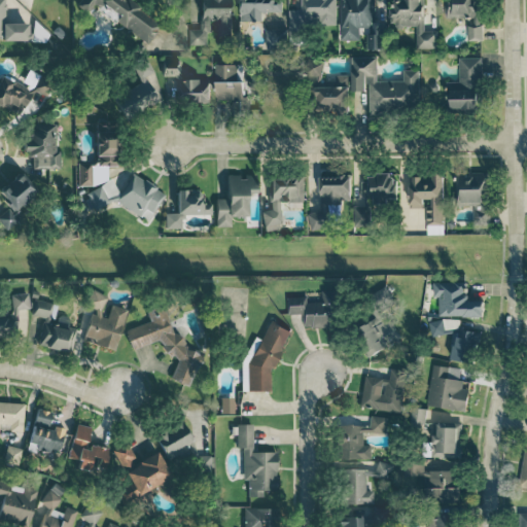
[(4,23),(4,0),(0,0),(0,36),(1,36),(1,40),(28,40),(28,23),(4,23)]
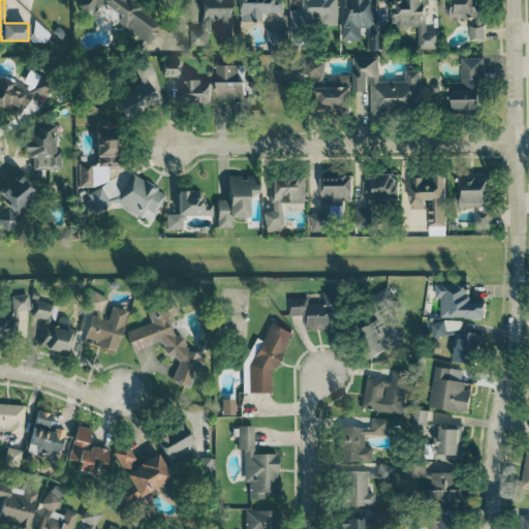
[(80,0),(76,4),(87,12),(93,5),(145,47),(160,26),(127,0),(80,0)]
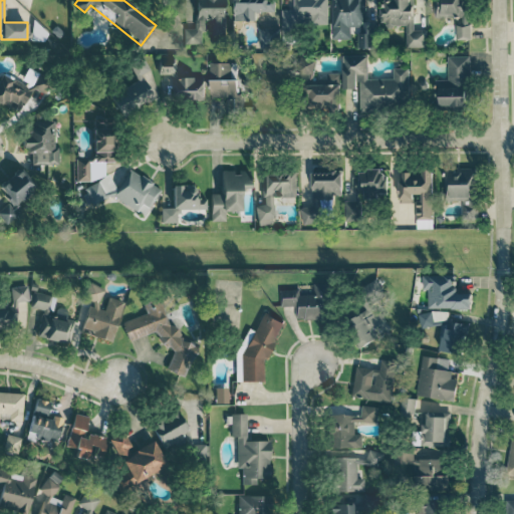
[(195,0),(196,28),(185,28),(185,43),(202,43),(202,29),(207,29),(207,20),(212,20),(212,34),(225,34),(225,0),(195,0)]
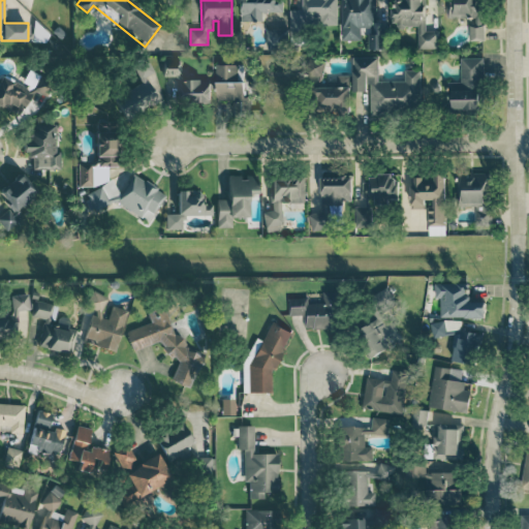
[(263,21),(263,11),(283,11),(282,0),(241,0),(241,21),(263,21)]
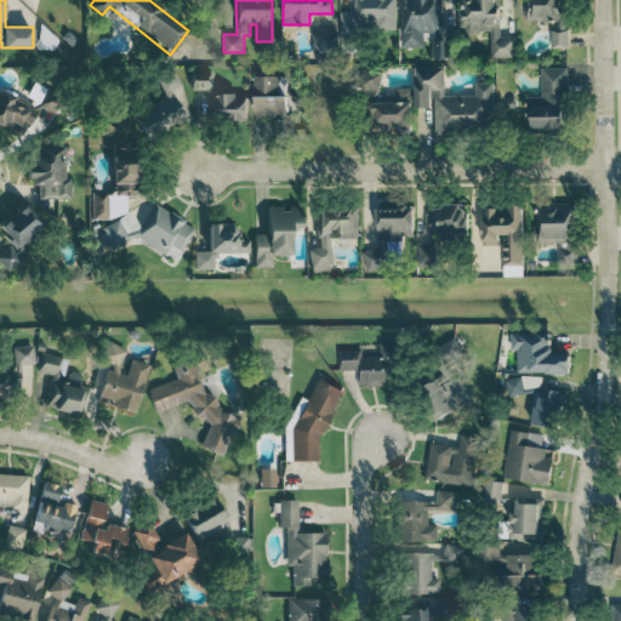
[(396,30),(396,0),(354,0),(355,11),(340,11),(341,32),(396,30)]
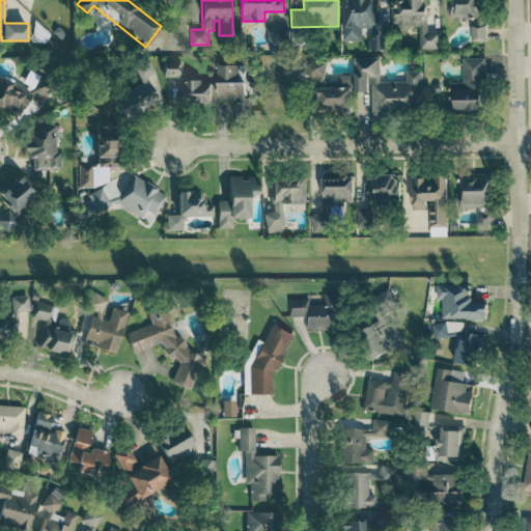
[(342,0),(343,39),(362,39),(362,27),(369,27),(369,49),(389,49),(389,21),(378,21),(378,0),(342,0)]
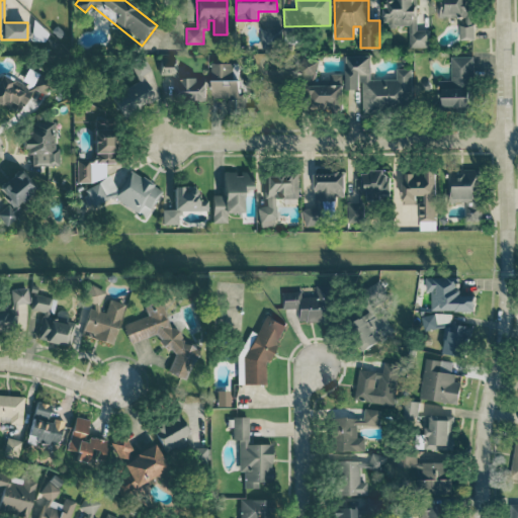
[(409,48),(430,47),(430,29),(417,29),(416,0),(385,0),(386,24),(409,24),(409,48)]
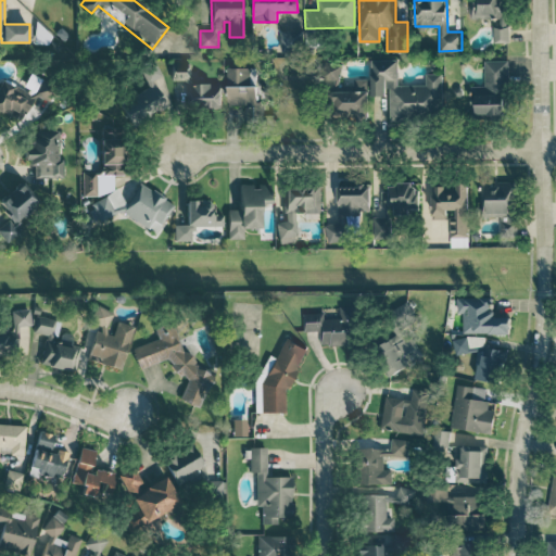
[(508,41),(506,0),(469,0),(470,19),(493,17),(493,41),(508,41)]
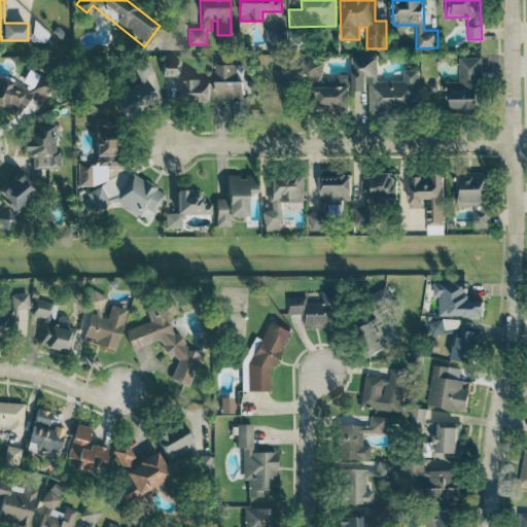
[(267,49),(283,48),(282,28),(266,29),(267,49)]
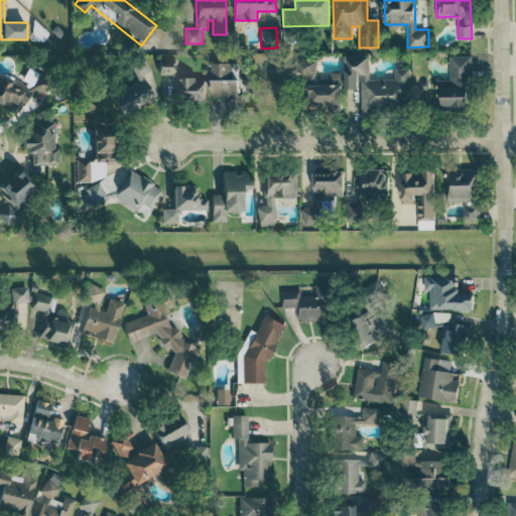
[(369,79),(369,53),(345,54),(345,89),(361,88),(361,109),(410,109),(410,68),(395,68),(395,78),(369,79)]
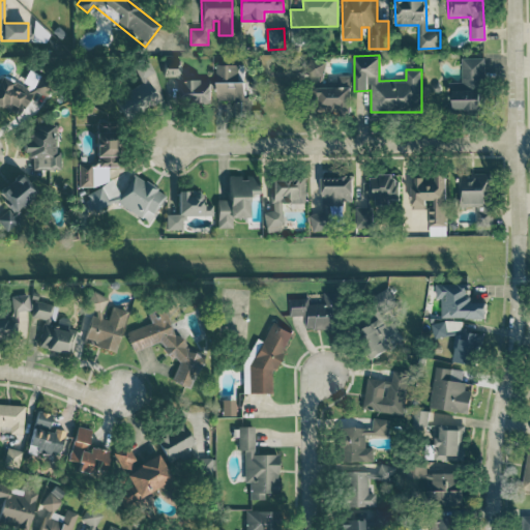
[(482,109),(483,57),(462,57),(462,81),(450,81),(449,98),(454,98),(454,109),(482,109)]
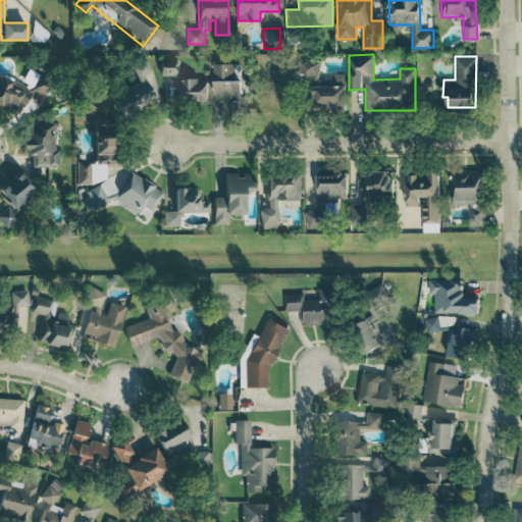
[(144,75),(152,70),(144,57),(132,64),(141,81),(114,96),(126,116),(156,98),(144,75)]
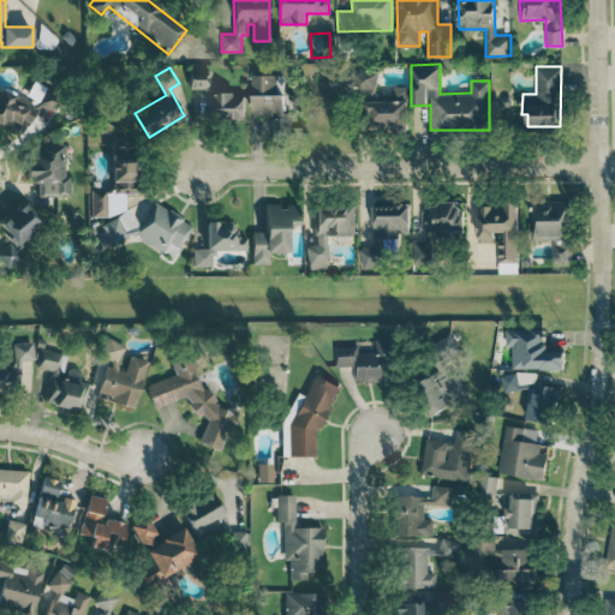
[(245,119),(245,91),(209,91),(209,69),(190,69),(190,88),(206,88),(206,105),(197,105),(197,119),(245,119)]
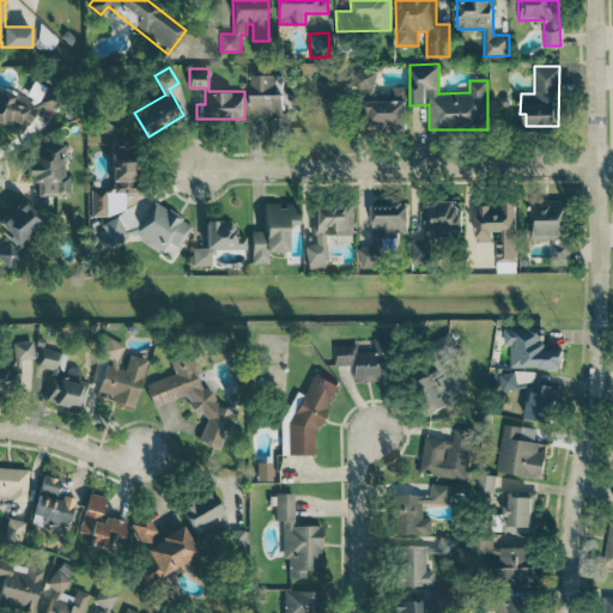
[(350,93),(375,95),(376,70),(351,68),(350,93)]
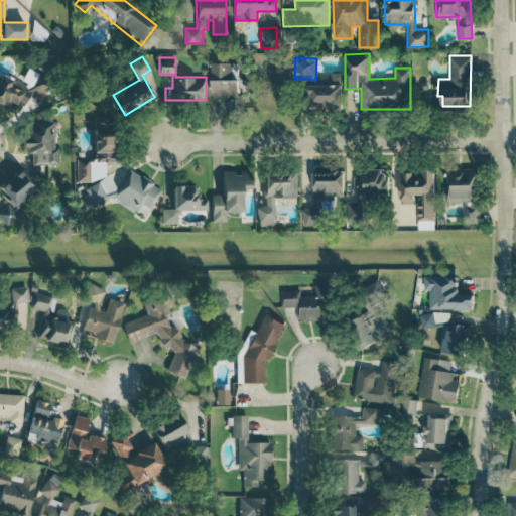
[(211,97),(231,97),(231,108),(243,108),(243,94),(238,94),(238,61),(211,62),(211,97)]
